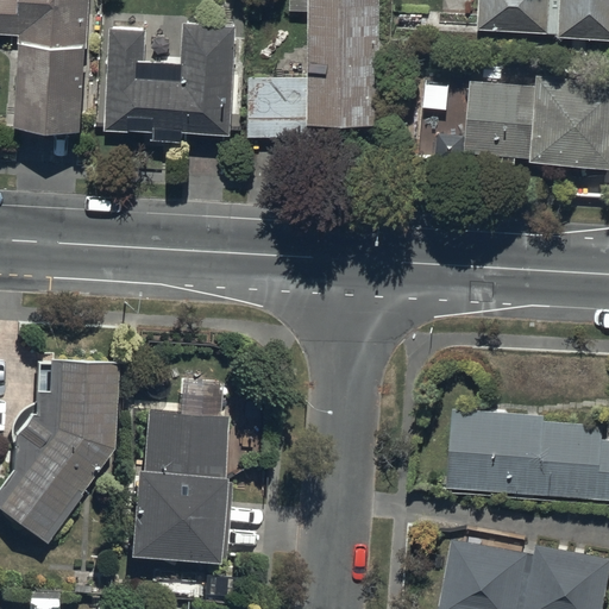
[(85,0),(0,0),(0,27),(14,27),(13,115),(83,115),(85,0)]
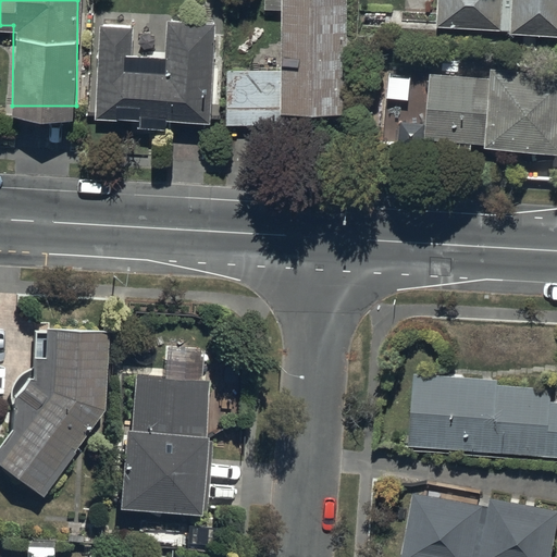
[(264,0),(264,3),(280,3),(281,64),(227,65),(229,118),(283,118),(283,107),(358,106),(357,0),(264,0)]
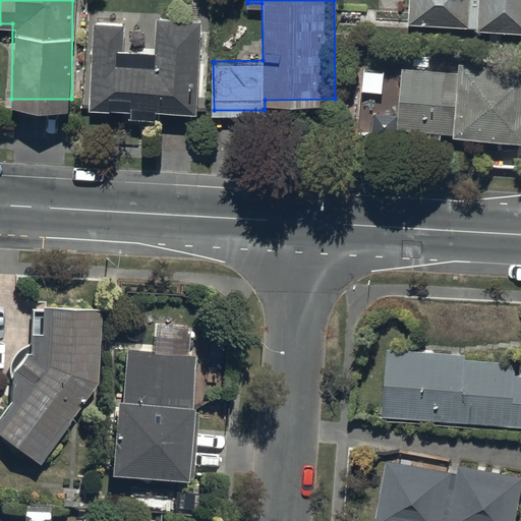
[(409,0),(409,19),(468,22),(468,0),(409,0)]
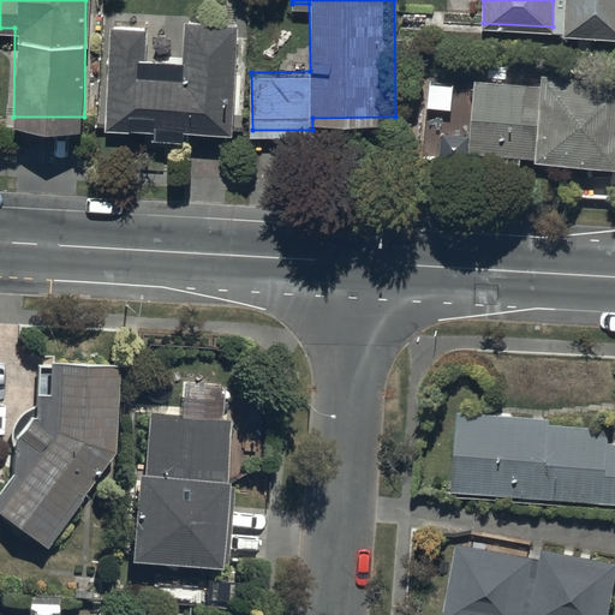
[(614,0),(562,0),(561,24),(614,28),(614,0)]
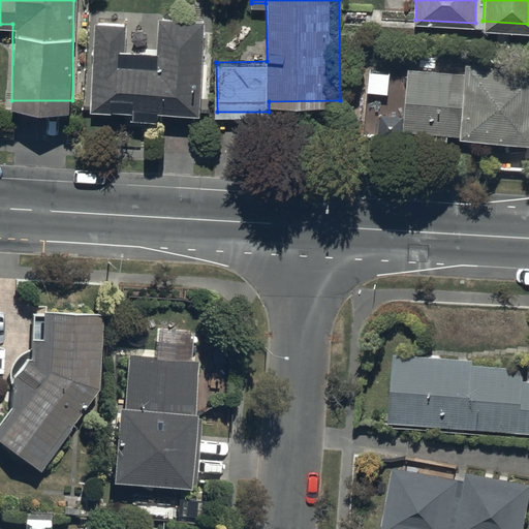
[(127,20),(94,19),(91,107),(106,109),(107,103),(128,104),(127,117),(156,118),(156,105),(201,107),(205,10),(159,8),(157,43),(126,42),(127,20)]
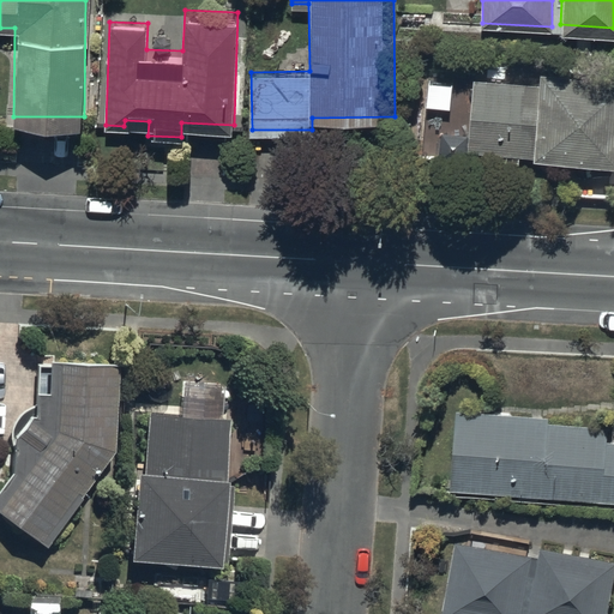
[(613,70),(542,65),(541,79),(473,74),(467,146),(613,157),(613,70)]
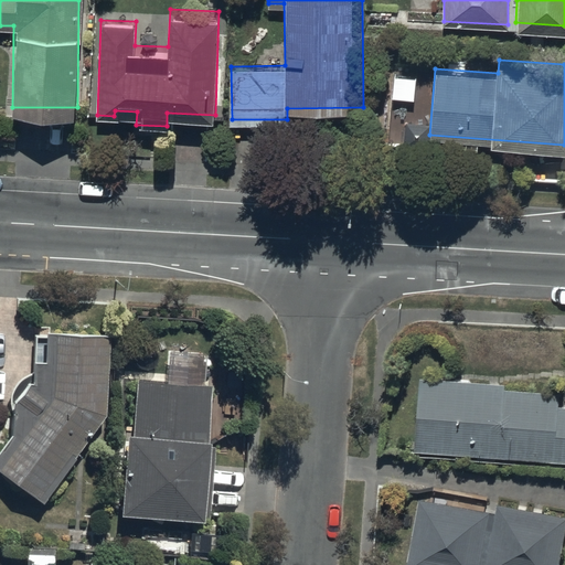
[(0,455),(0,475),(45,507),(108,418),(113,338),(48,333),(45,363),(34,363),(33,374),(29,377),(22,382),(17,386),(13,394),(12,401),(12,407),(14,411),(14,436),(0,455)]
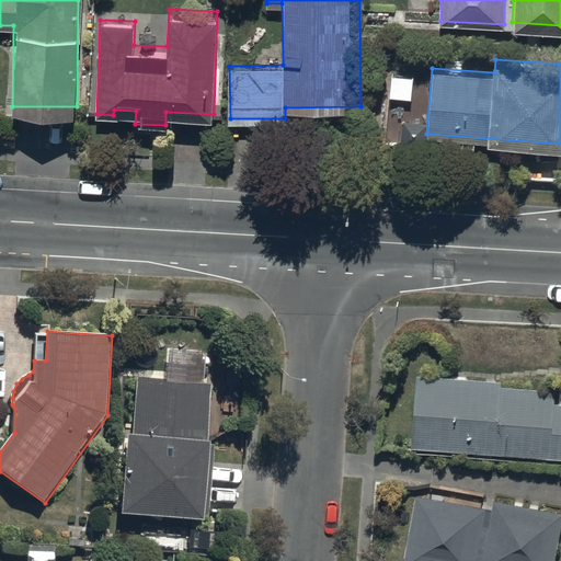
[(415,378),(411,450),(560,459),(560,405),(553,407),(554,393),(502,390),(502,385),(415,378)]
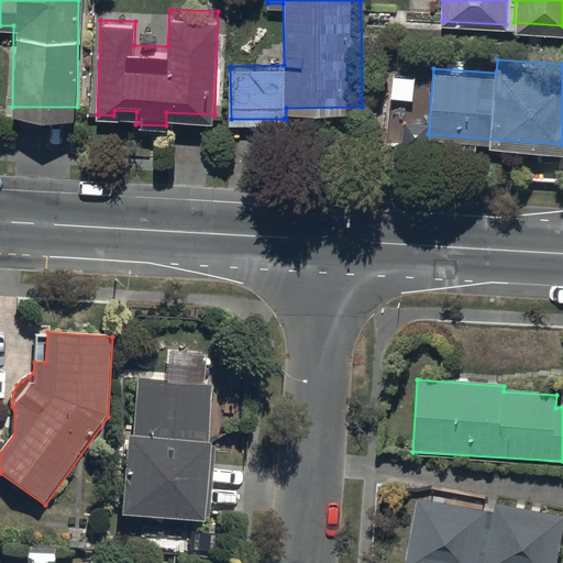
[(134,435),(128,435),(122,516),(207,521),(212,442),(209,442),(212,385),(139,381),(134,435)]
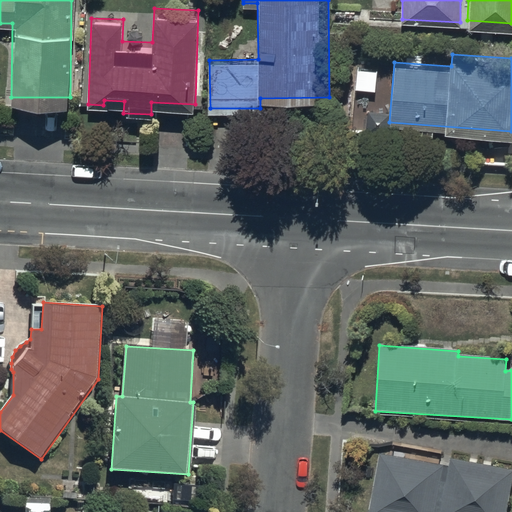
[(447,466),(380,453),(368,511),(505,511),(511,476),(511,470),(449,459),(447,466)]
